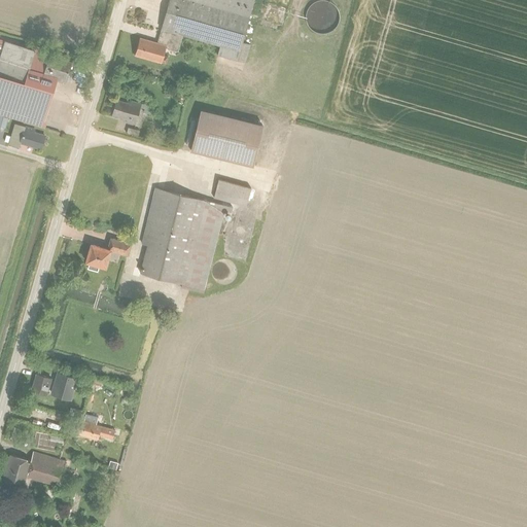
[(253,0),(171,0),(164,28),(184,34),(220,44),(239,50),(242,40),(253,0)]
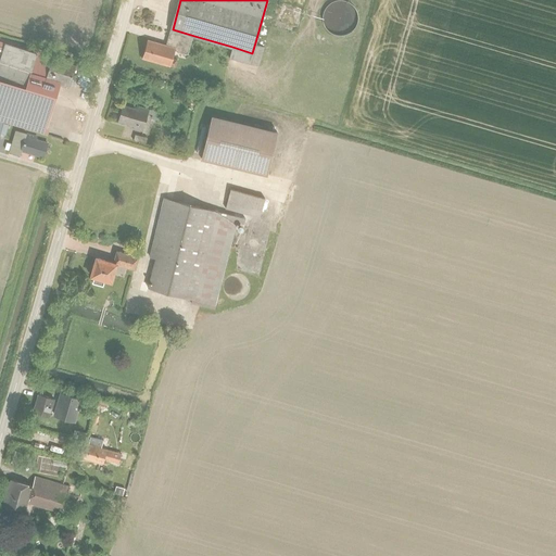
[(190,50),(194,36),(173,29),(168,43),(177,46),(190,50)]
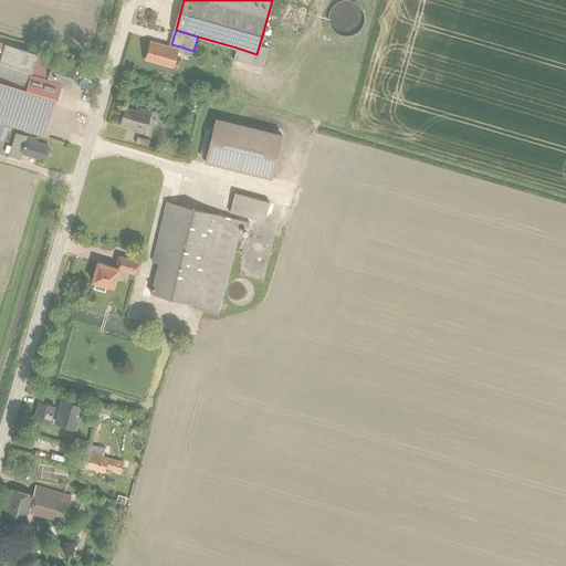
[(153,39),(147,58),(175,65),(180,46),(171,44),(153,39)]
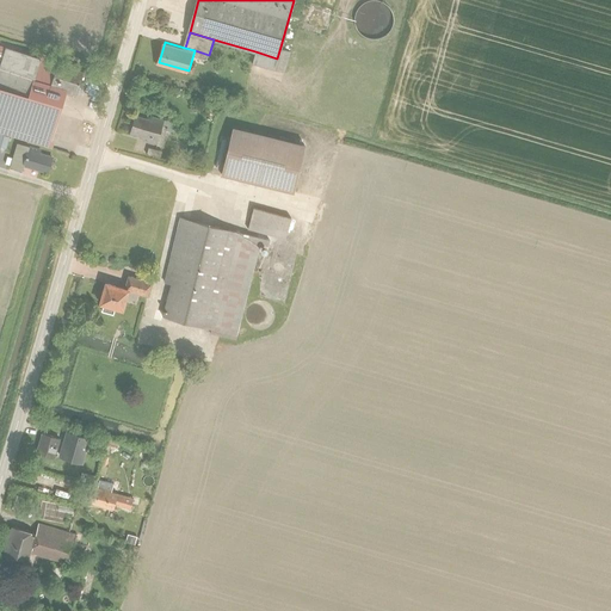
[(41,57),(7,47),(0,69),(0,82),(30,93),(35,76),(41,57)]
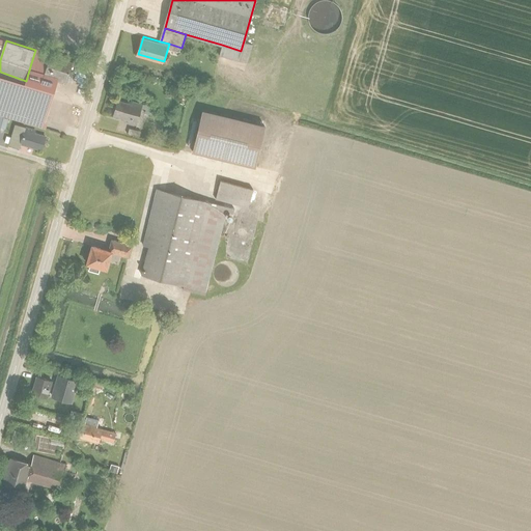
[(222,45),(219,55),(249,63),(254,43),(244,40),(241,51),(222,45)]
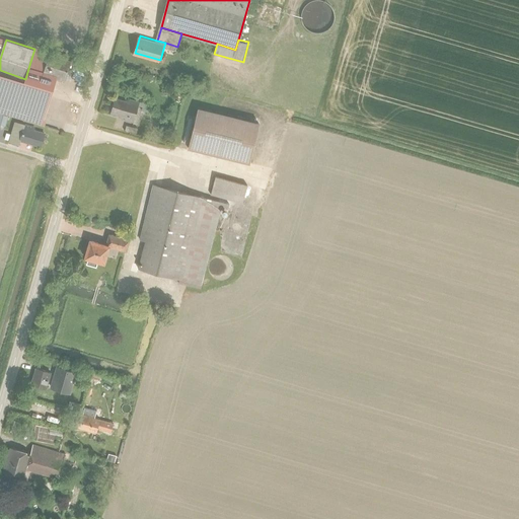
[(67,77),(72,59),(35,47),(34,49),(29,65),(58,74),(67,77)]
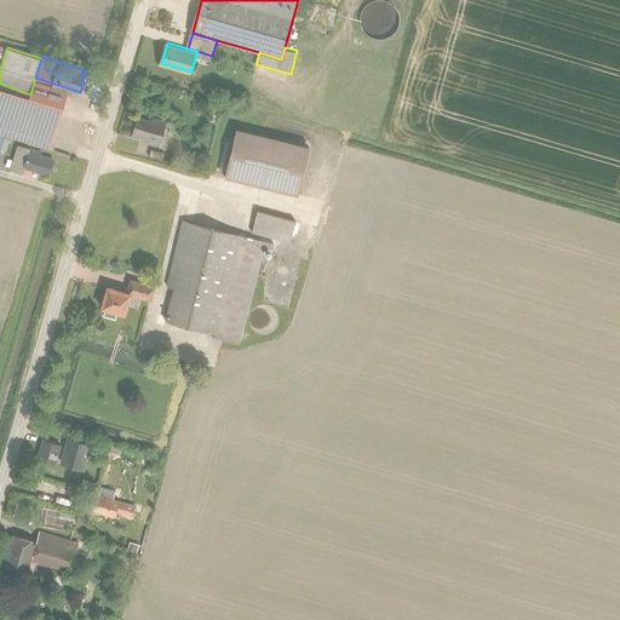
[(69,89),(35,78),(30,95),(63,104),(69,89)]
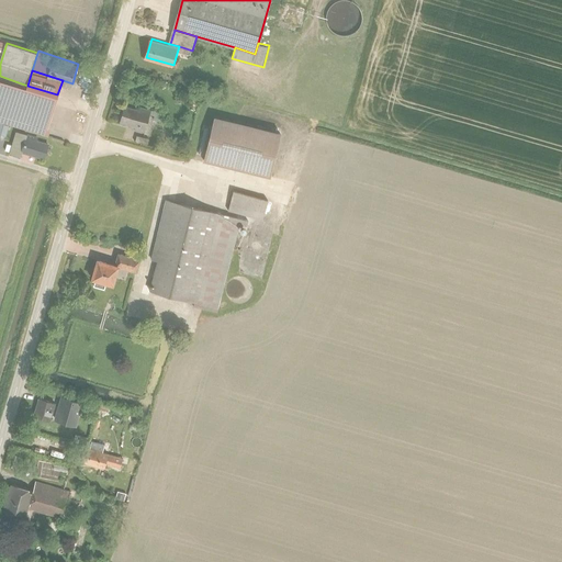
[(27,86),(0,76),(0,120),(45,134),(57,94),(27,86)]
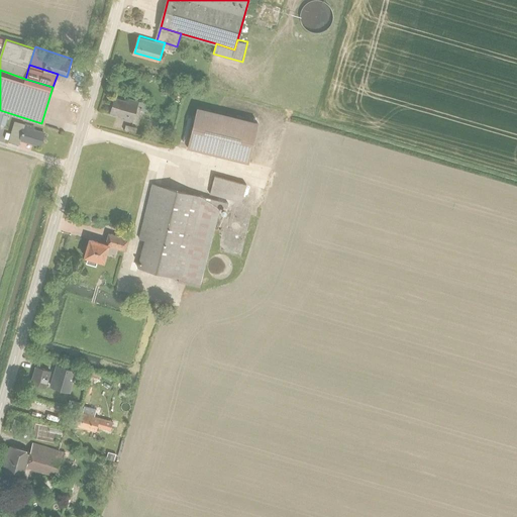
[(139,104),(116,97),(111,113),(134,119),(139,104)]
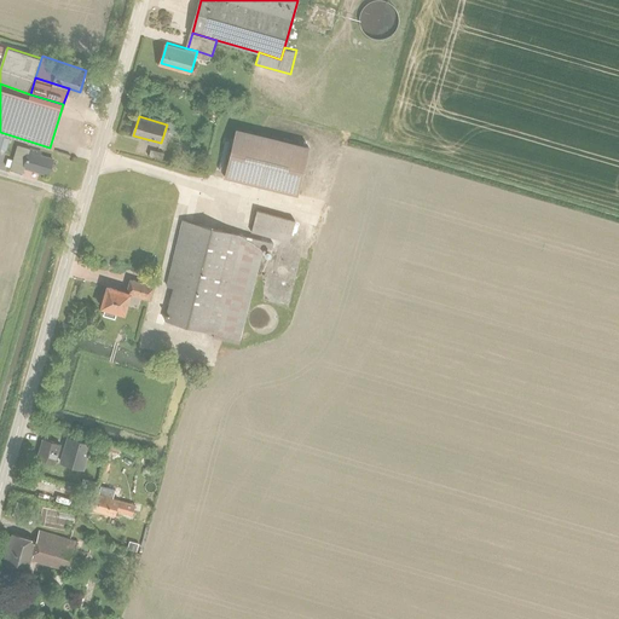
[(311,148),(237,128),(225,173),(299,192),(311,148)]
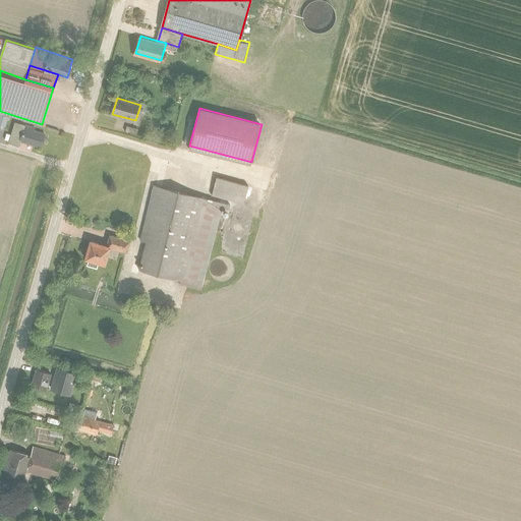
[(14,122),(9,141),(20,145),(21,141),(43,147),(47,130),(14,122)]
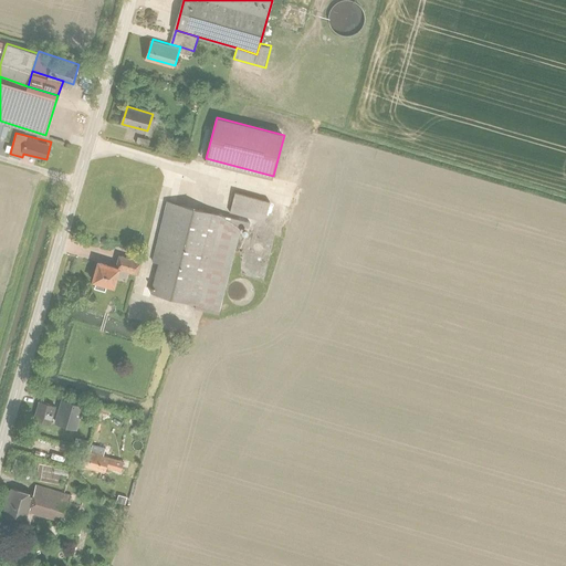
[(271,200),(236,191),(231,211),(266,220),(271,200)]
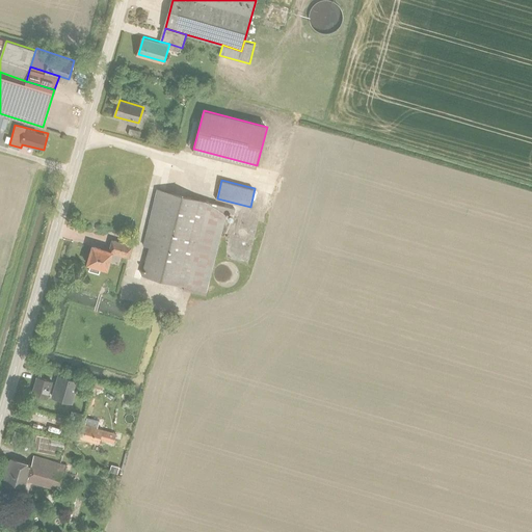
[(228,207),(160,189),(147,244),(150,245),(142,274),(207,291),(228,207)]
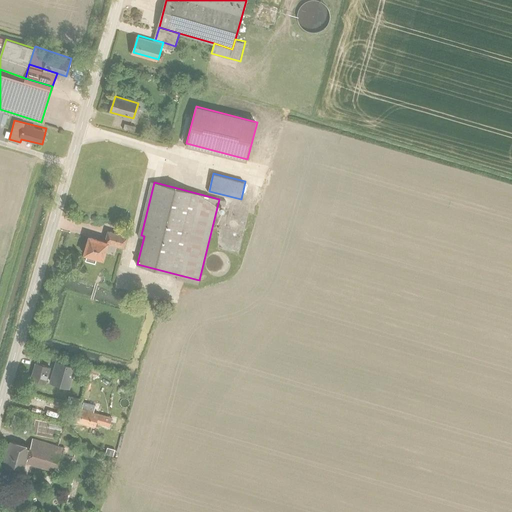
[(127,245),(130,234),(111,229),(108,240),(127,245)]
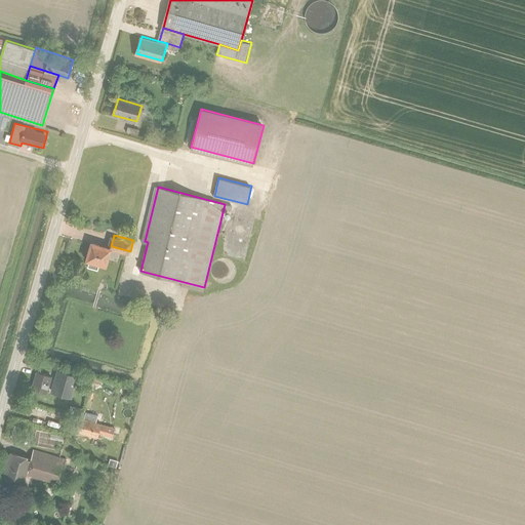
[(111,246),(90,241),(86,259),(107,265),(111,246)]
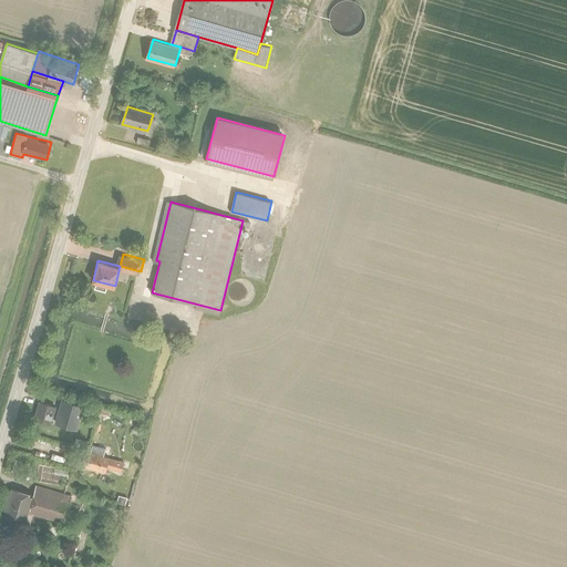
[(85,403),(63,398),(57,423),(79,429),(85,403)]
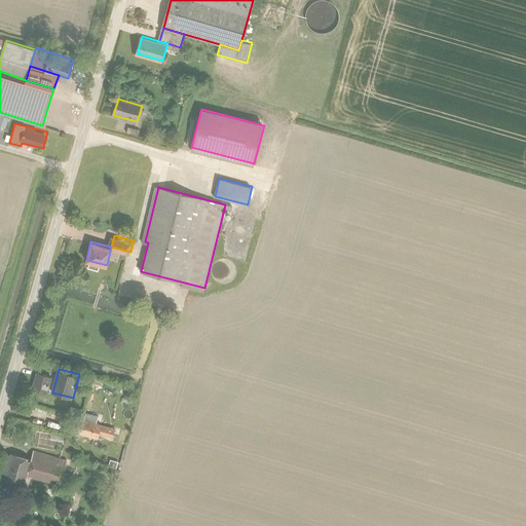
[(52,376),(37,372),(33,389),(48,393),(52,376)]
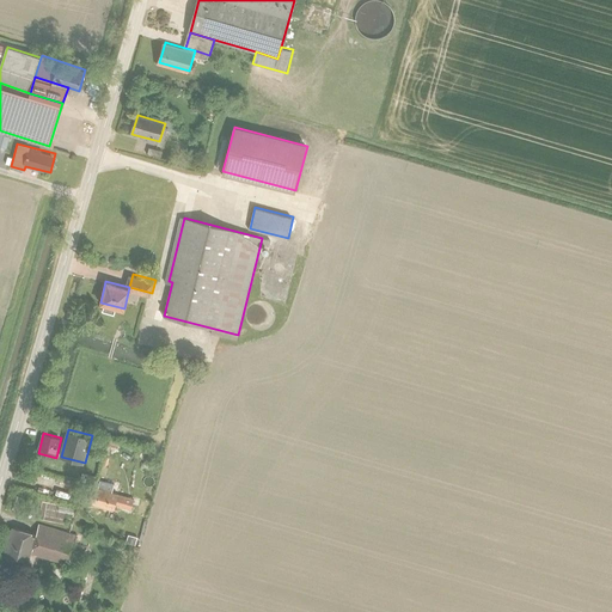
[(135,497),(92,487),(89,502),(115,509),(116,503),(133,507),(135,497)]
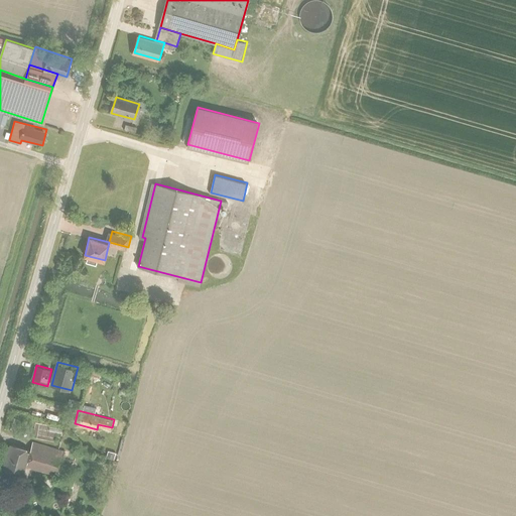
[(67,449),(34,441),(28,466),(60,474),(67,449)]
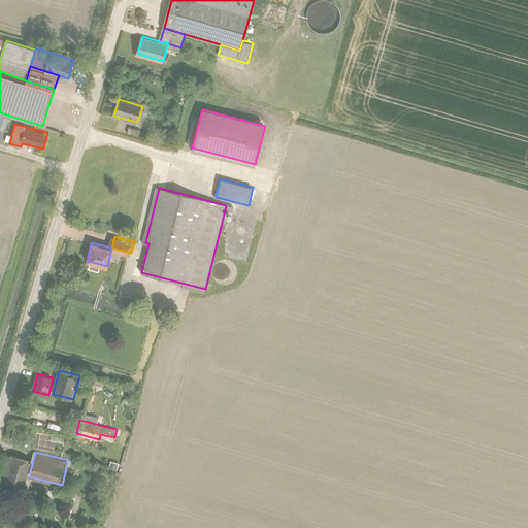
[(31,460),(10,455),(3,486),(23,491),(31,460)]
